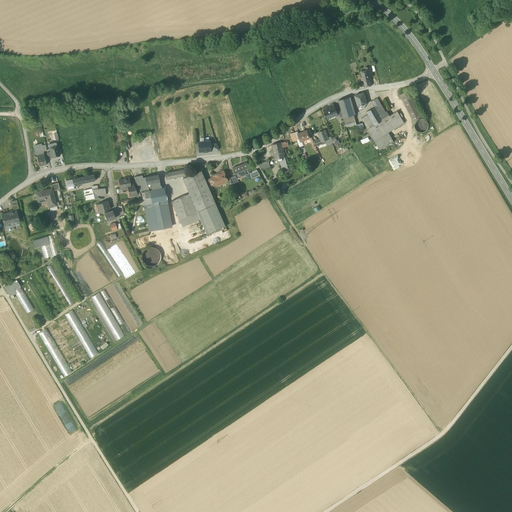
[(362,81),(363,80),(369,79),(369,76),(367,67),(365,68),(365,71),(361,72),(362,77),(361,78),(362,81)]
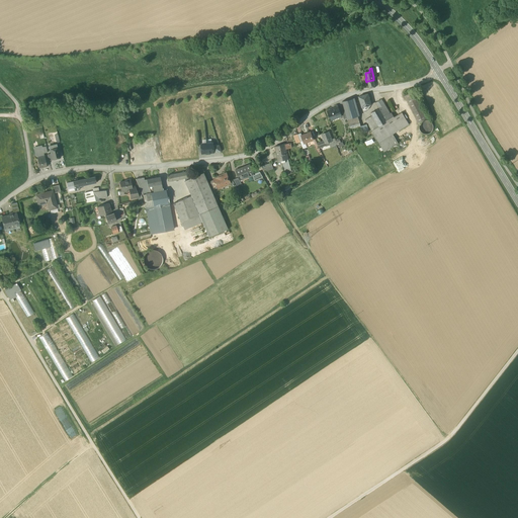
[(404,96),(418,123),(427,118),(413,91),(404,96)]
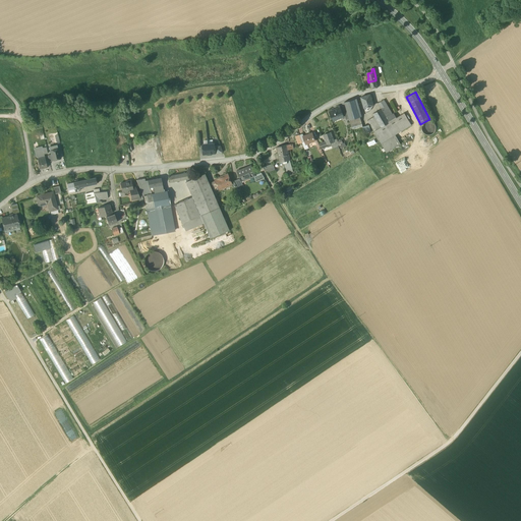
[(364,109),(364,108),(368,107),(373,106),(370,95),(360,98),(364,109)]
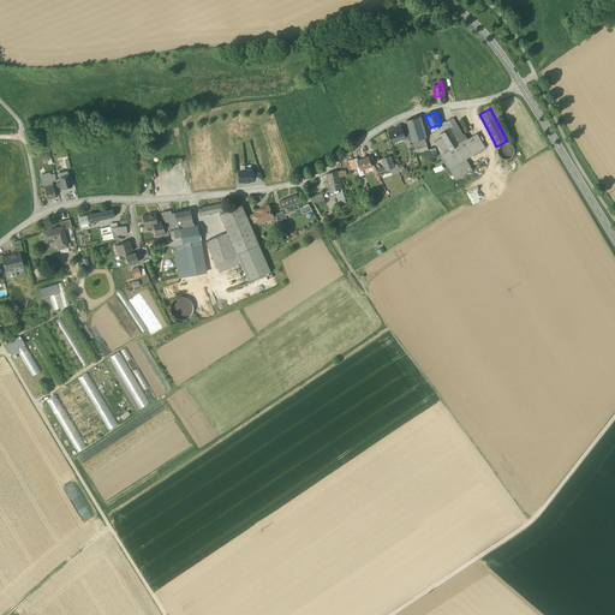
[(406,120),(412,142),(424,137),(419,117),(406,120)]
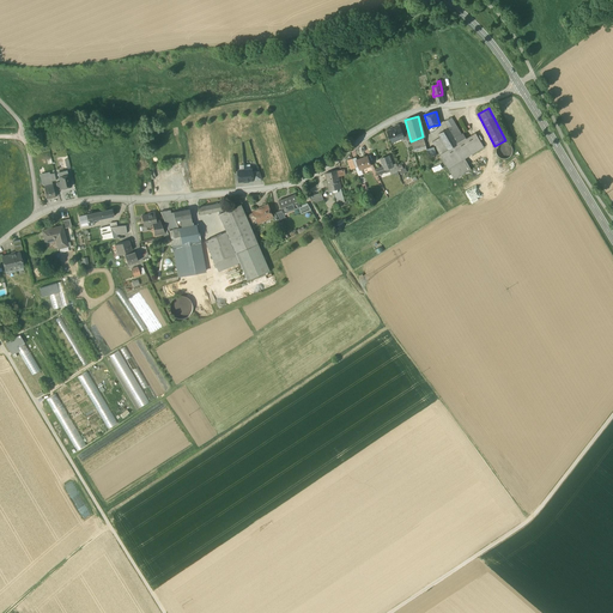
[(432,143),(448,169),(465,159),(484,147),(475,134),(466,139),(463,134),(462,135),(451,117),(444,122),(448,128),(438,134),(441,138),(432,143)]
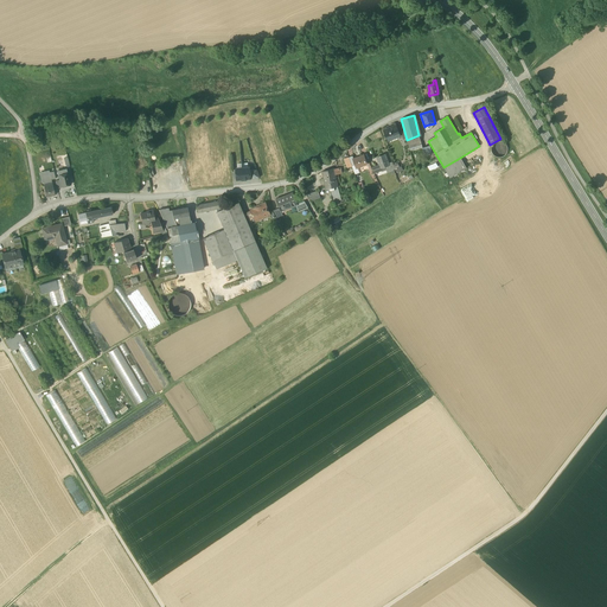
[(384,131),(388,140),(394,136),(395,139),(401,136),(396,126),(384,131)]
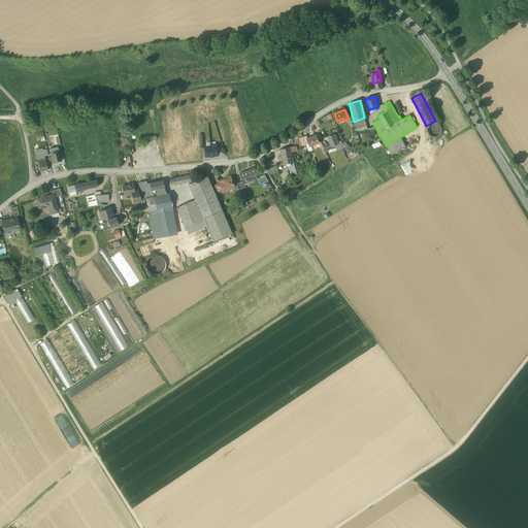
[(354,122),(356,127),(366,124),(364,118),(354,122)]
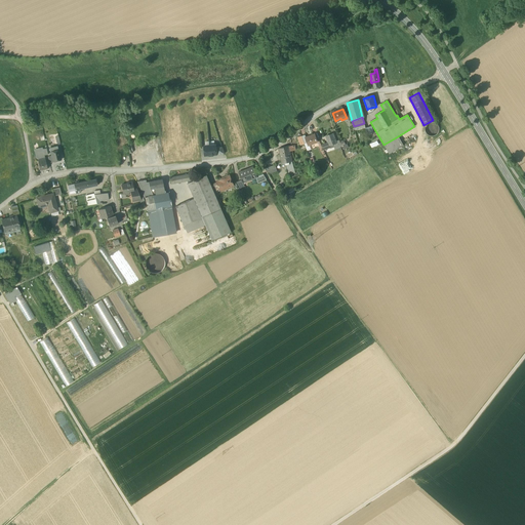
[(428,135),(431,136),(435,135),(437,133),(439,130),(439,127),(437,124),(434,123),(431,122),(428,124),(426,126),(425,129),(426,132),(428,135)]
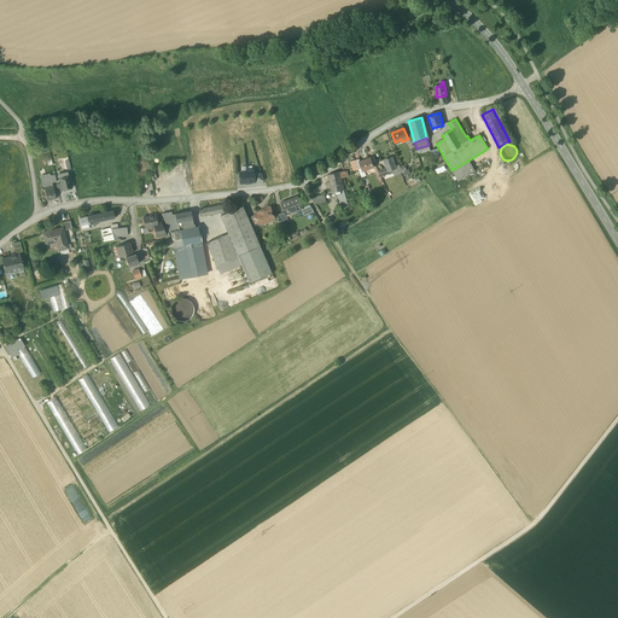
[(437,149),(430,151),(432,158),(439,156),(437,149)]
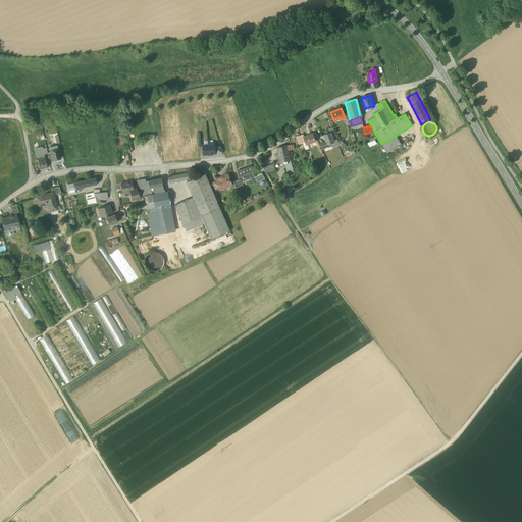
[(306,142),(307,145),(315,142),(312,134),(304,137),(306,142)]
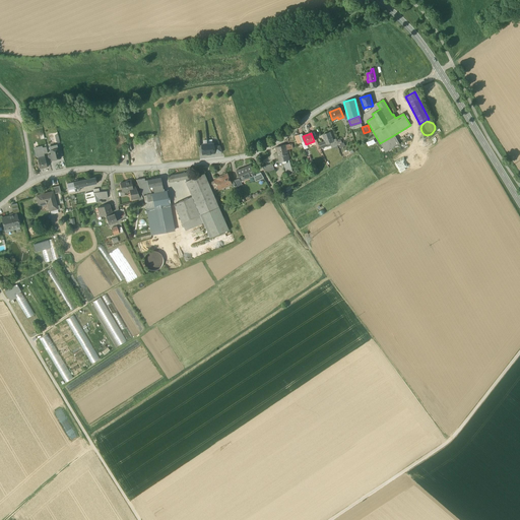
[(323,135),(325,142),(329,140),(331,142),(331,143),(333,142),(332,140),(329,133),(323,135)]
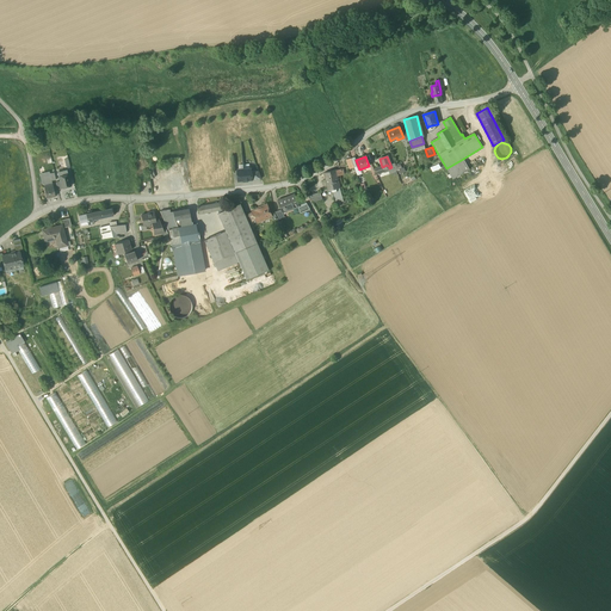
[(470,170),(463,159),(446,168),(454,180),(470,170)]
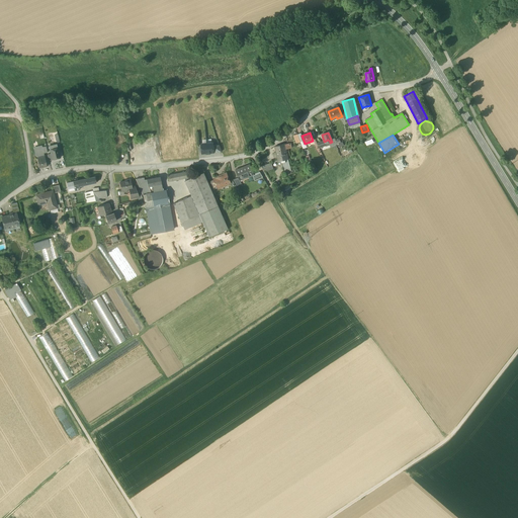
[(202,145),(203,154),(213,153),(213,146),(212,144),(202,145)]
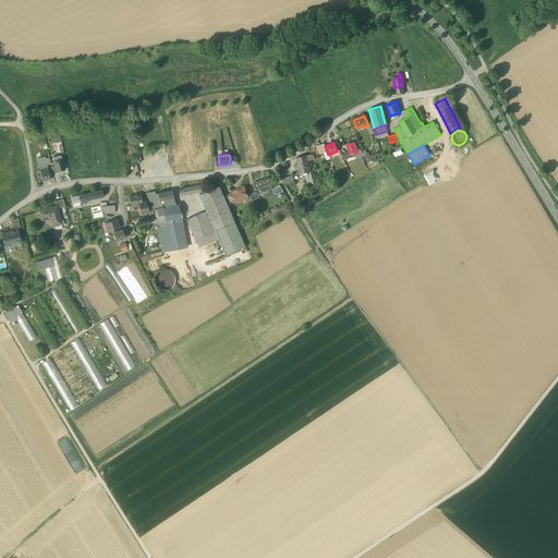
[(305,161),(308,160),(307,156),(296,158),(298,165),(301,165),(301,164),(305,162),(305,161)]
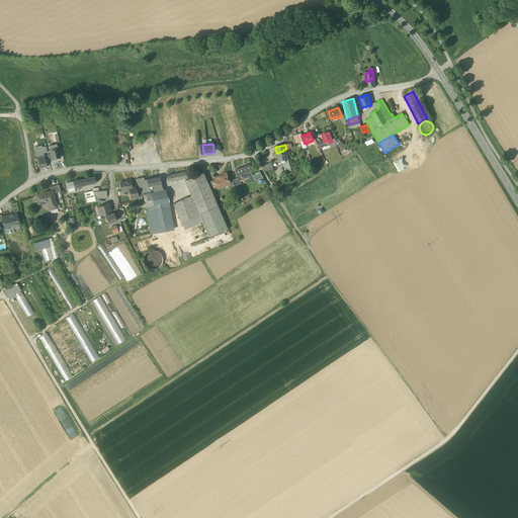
[(51,154),(53,160),(60,158),(58,148),(50,150),(51,154)]
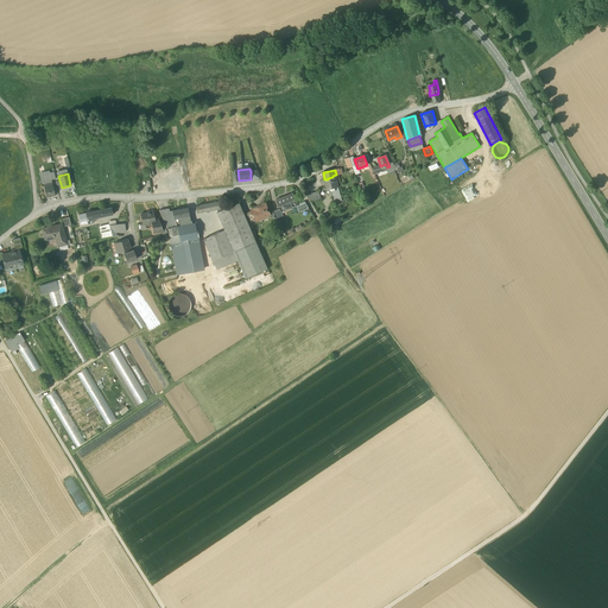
[(327,189),(330,189),(337,187),(336,175),(333,176),(333,177),(328,178),(328,179),(324,179),(327,189)]
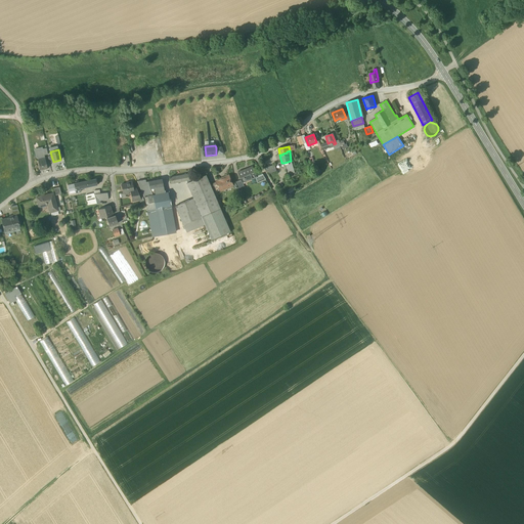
[(40,171),(47,169),(45,158),(38,160),(40,171)]
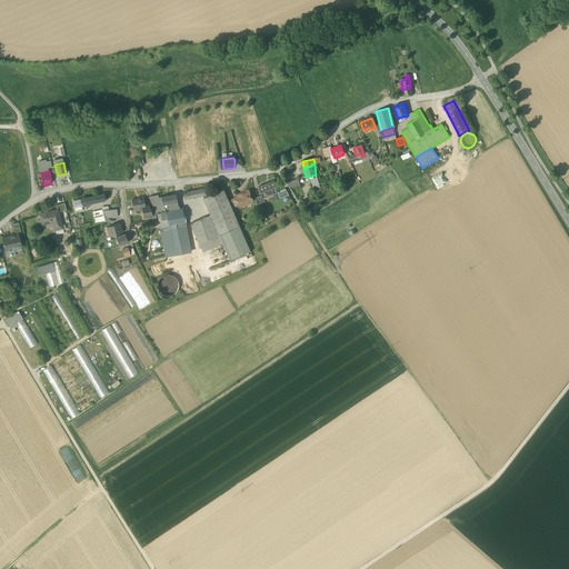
[(287,182),(290,189),(300,186),(298,179),(287,182)]
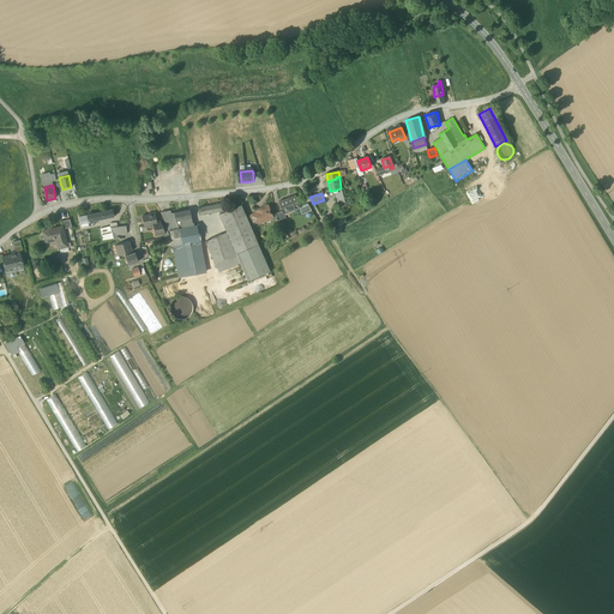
[(335,197),(336,205),(345,203),(343,194),(335,197)]
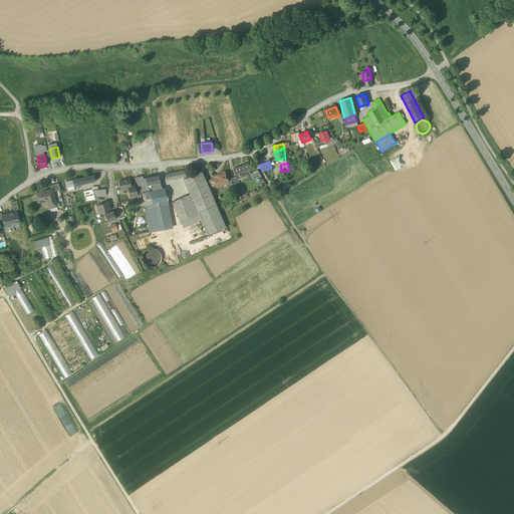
[(237,177),(238,180),(251,174),(252,174),(248,164),(244,166),(244,165),(240,167),(240,168),(234,170),(237,177)]
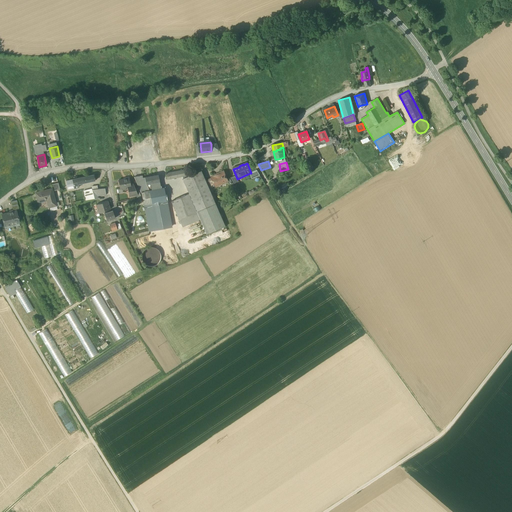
[(167,180),(182,177),(188,176),(187,169),(166,173),(167,180)]
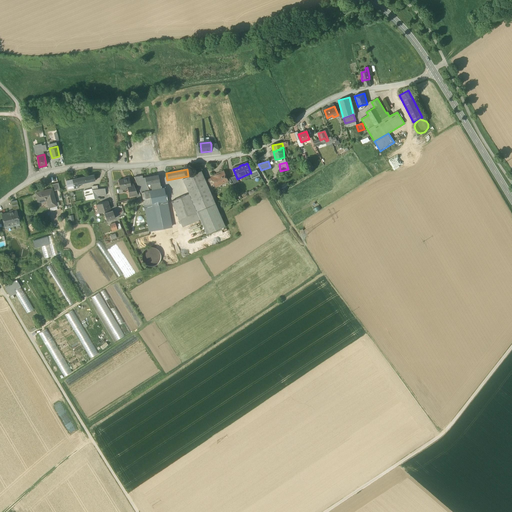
[(198,172),(188,177),(183,179),(189,193),(171,202),(179,220),(197,212),(207,235),(225,227),(222,220),(219,212),(216,204),(209,188),(201,171),(198,172)]
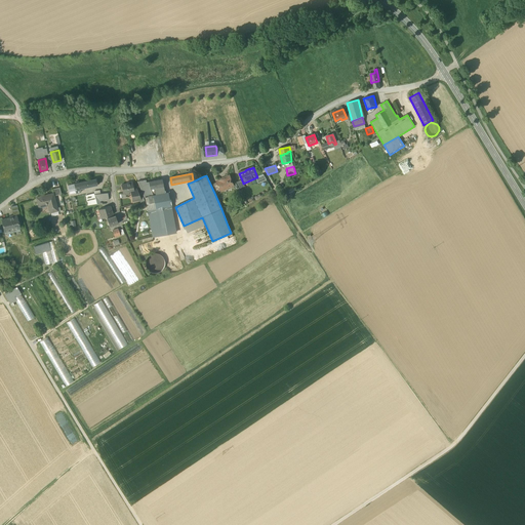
[(224,189),(229,187),(231,187),(232,186),(233,185),(233,184),(229,175),(225,177),(225,178),(221,179),(216,182),(217,183),(217,185),(219,189),(220,189),(224,188),(224,189)]
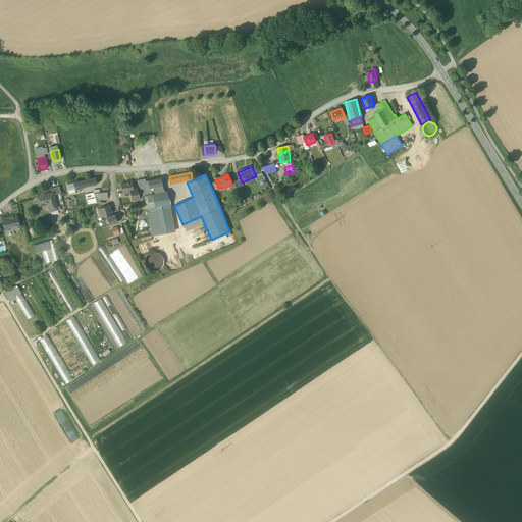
[(96,178),(86,180),(87,187),(97,185),(96,178)]
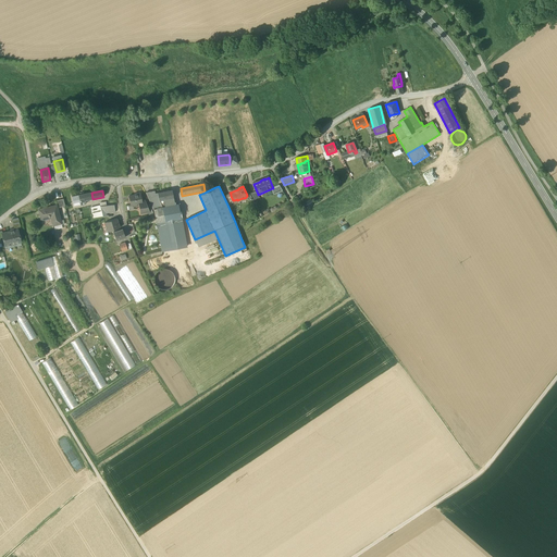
[(159,201),(163,200),(173,198),(172,190),(158,193),(159,201)]
